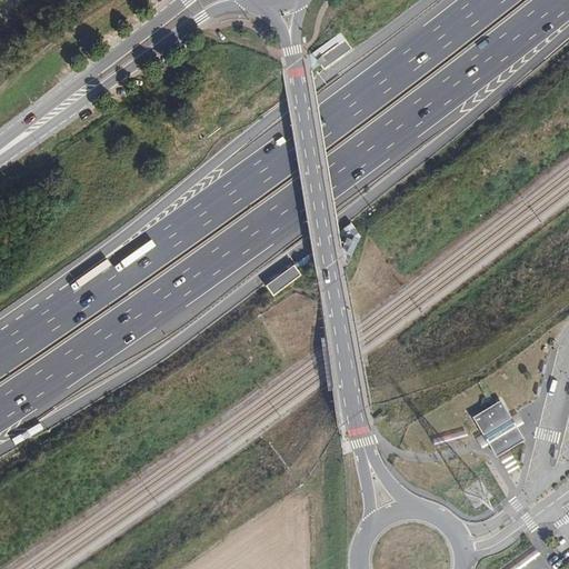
[(322,70),(351,48),(340,32),(310,53),(312,57),(316,62),(322,70)]
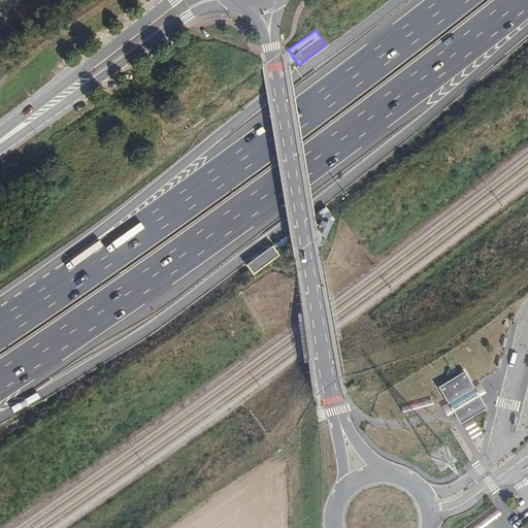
[(190,122),(183,128),(186,133),(191,128),(193,130),(204,120),(202,118),(193,125),(190,122)]
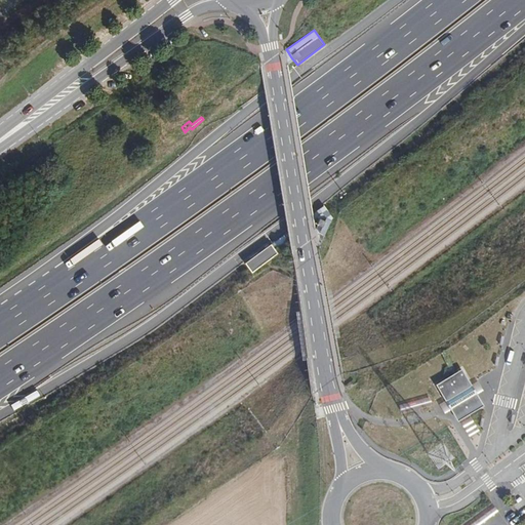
[(246,265),(253,274),(280,253),(286,249),(314,230),(314,232),(316,239),(318,246),(329,223),(333,220),(322,205),(284,235),(273,244),(246,265)]
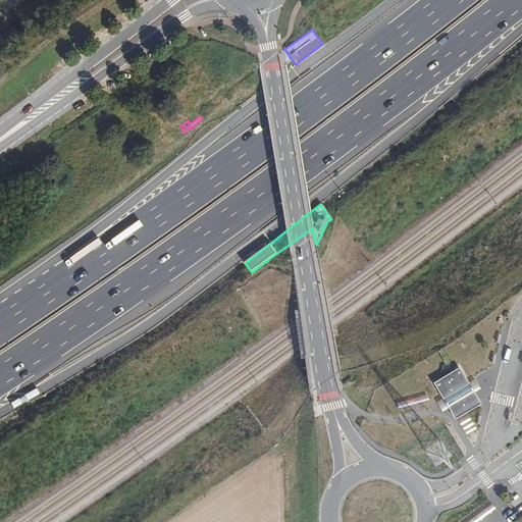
[(271,243),(282,233),(277,227),(266,237),(271,243)]
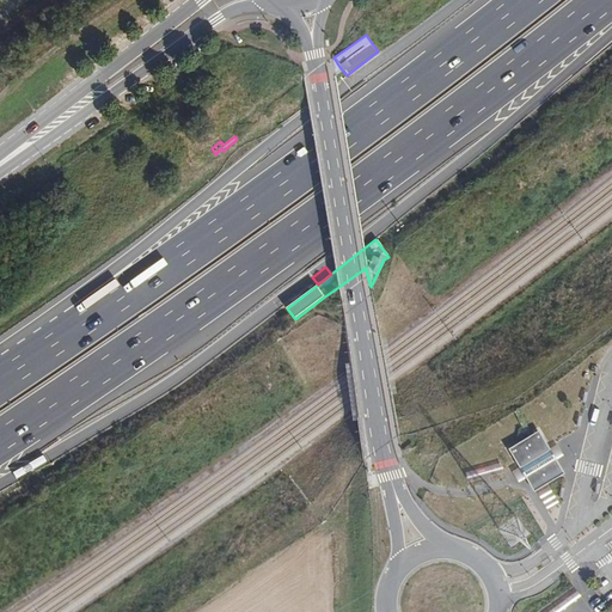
[(514,432),(520,441),(531,434),(525,424),(521,427),(514,432)]
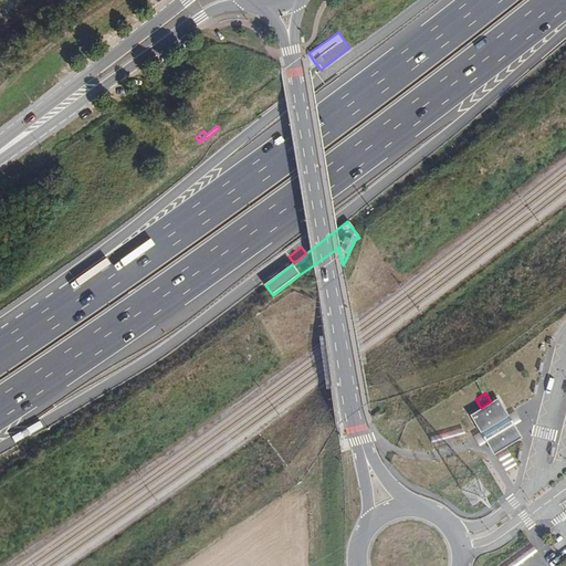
[(510,413),(499,396),(491,401),(481,408),(468,416),(479,431),(472,436),(475,441),(480,447),(485,443),(494,456),(506,448),(524,437),(516,425),(521,421),(517,416),(514,411),(510,413)]
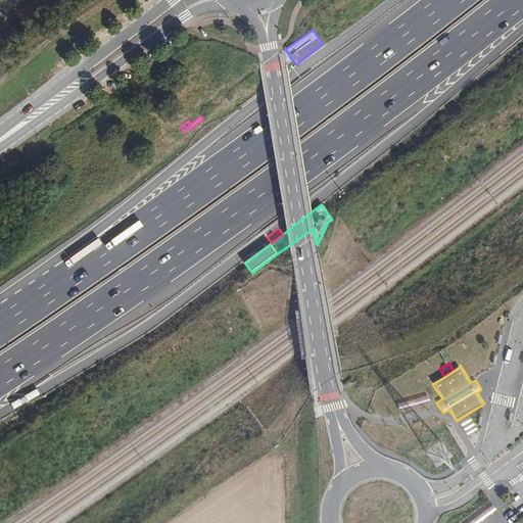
[(476,431),(468,414),(457,421),(459,421),(467,435),(476,431)]
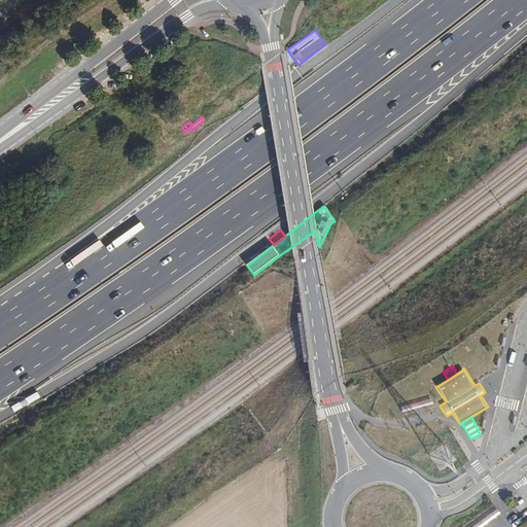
[(496,507),(469,526),(481,526),(500,513),(496,507)]
